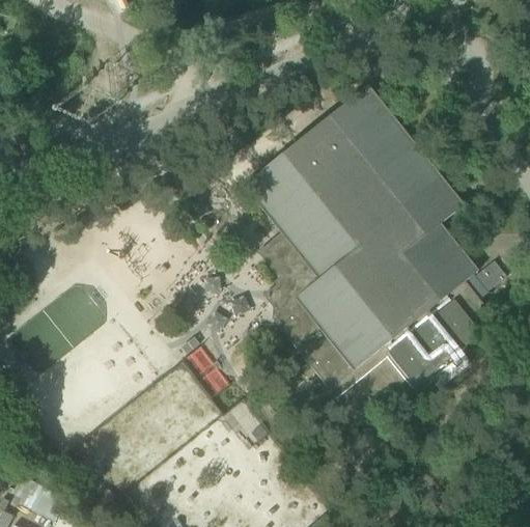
[(263,294),(273,305),(272,315),(329,387),(318,395),(338,419),(347,412),(358,424),(383,405),(386,409),(480,331),(474,323),(490,310),(465,279),(478,268),(440,222),(464,202),(367,83),(243,184),(281,233),(257,250),(277,274),(275,284),(263,294)]
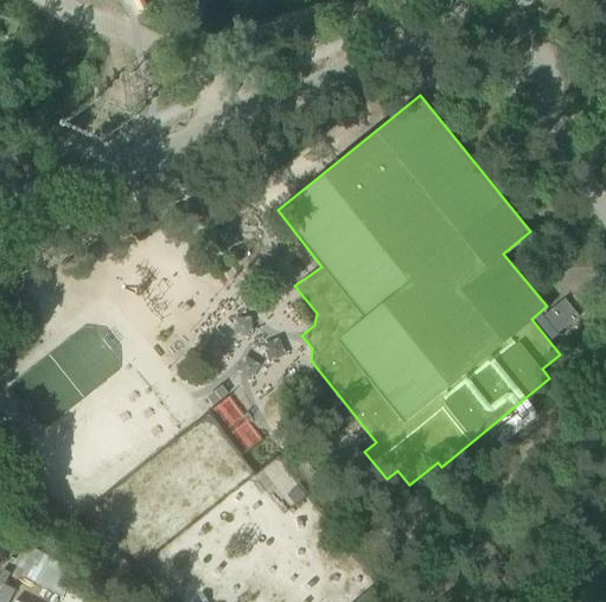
[(557,331),(579,313),(565,295),(543,313),(557,331)]
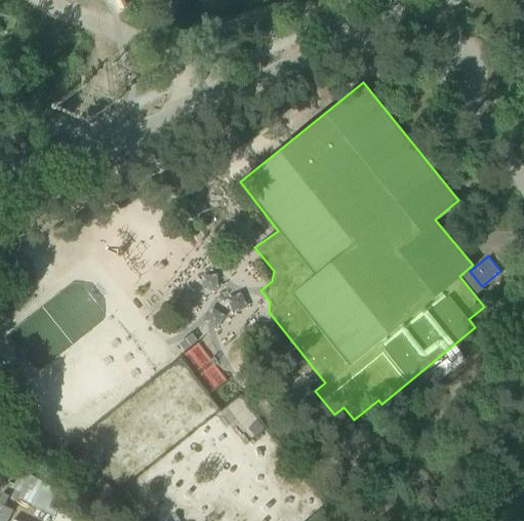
[(303,358),(296,362),(304,372),(311,367),(303,358)]
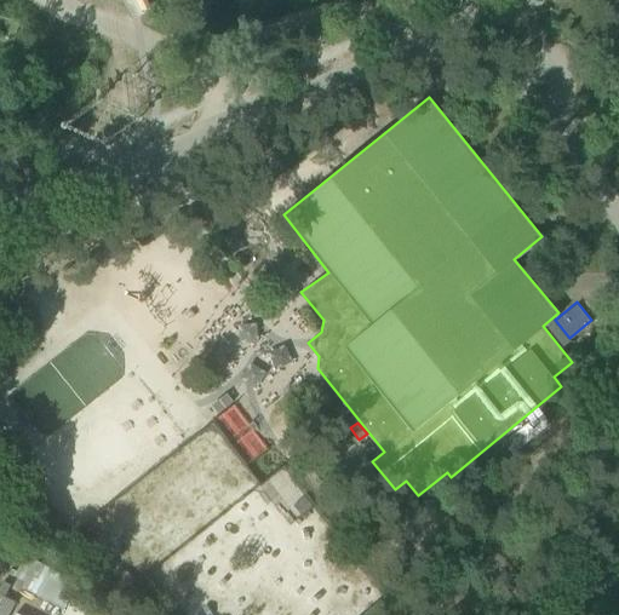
[(319,562),(326,532),(316,518),(296,513),(287,517),(291,504),(271,500),(264,501),(262,512),(256,492),(253,498),(238,504),(242,510),(230,513),(250,541),(251,545),(254,529),(268,519),(274,529),(276,521),(281,535),(276,539),(269,567),(278,563),(284,579),(292,581),(284,587),(299,609),(307,579),(319,582),(328,576),(319,562)]
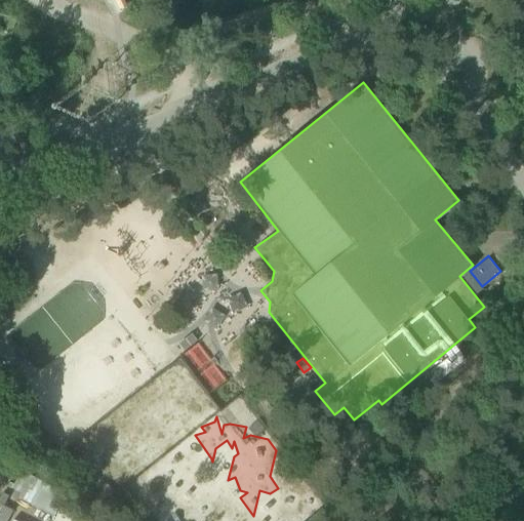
[(21,491),(18,495),(54,514),(63,498),(67,490),(31,472),(21,491)]
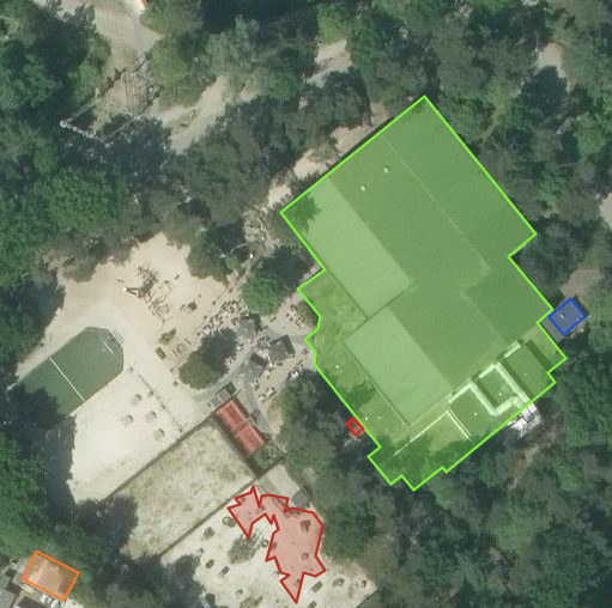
[(1,588),(0,590),(0,607),(25,607),(16,603),(19,596),(2,588),(1,588)]
